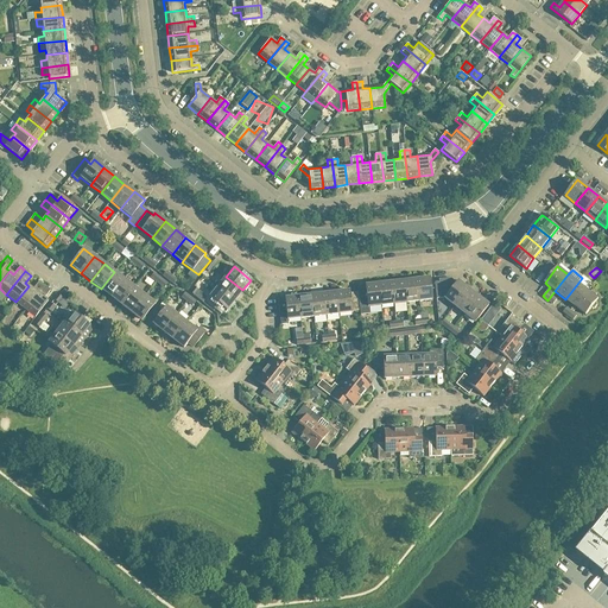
[(111,297),(125,280),(114,272),(101,289),(111,297)]
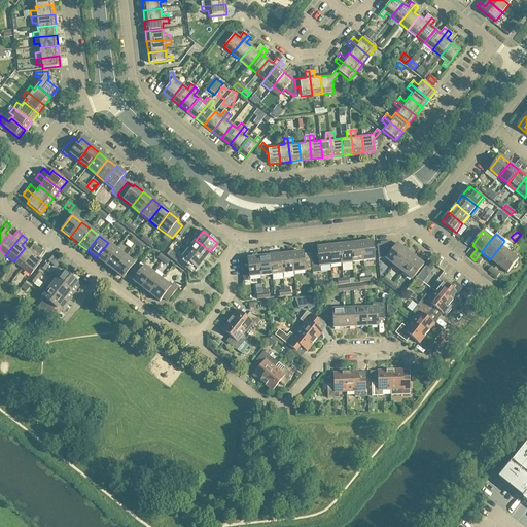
[(136,245),(139,241),(133,237),(131,240),(136,245)]
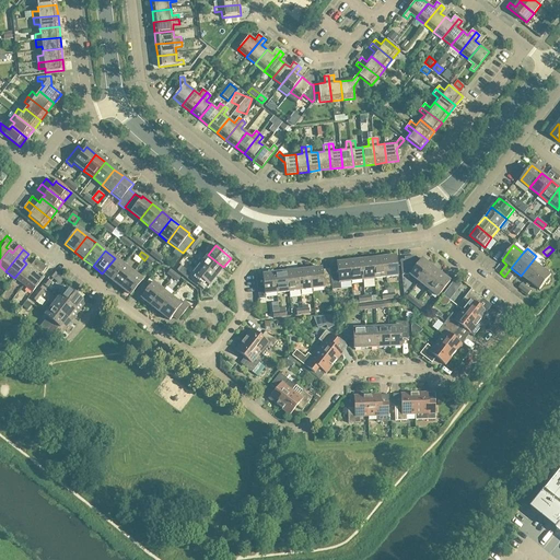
[(223,267),(208,255),(200,265),(216,277),(223,267)]
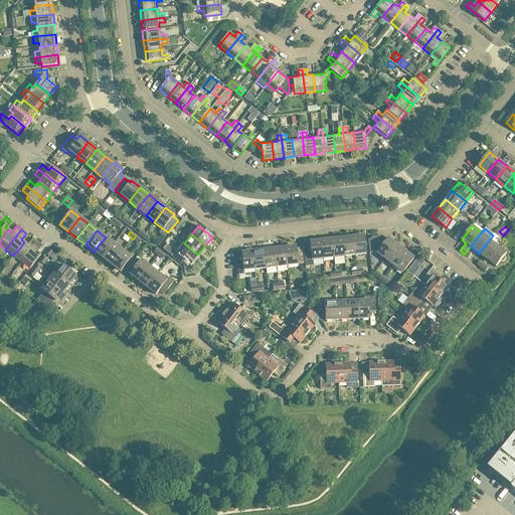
[(490,239),(479,253),(487,260),(498,246),(502,240),(494,234),(493,235),(490,239)]
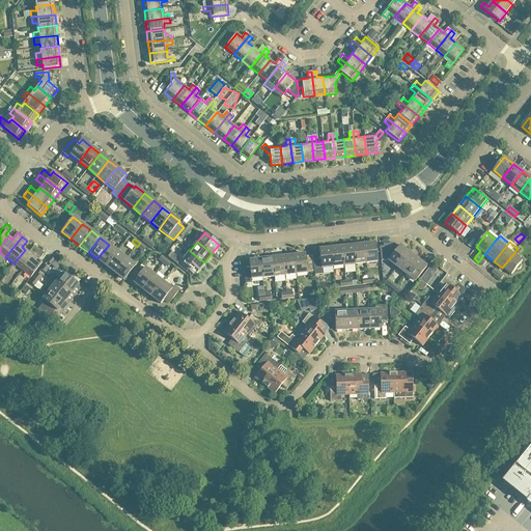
[(143,251),(146,248),(140,243),(137,247),(143,251)]
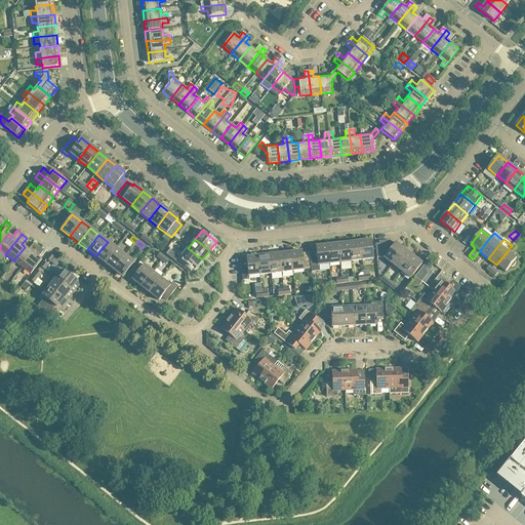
[(373,258),(371,240),(360,241),(362,259),(373,258)]
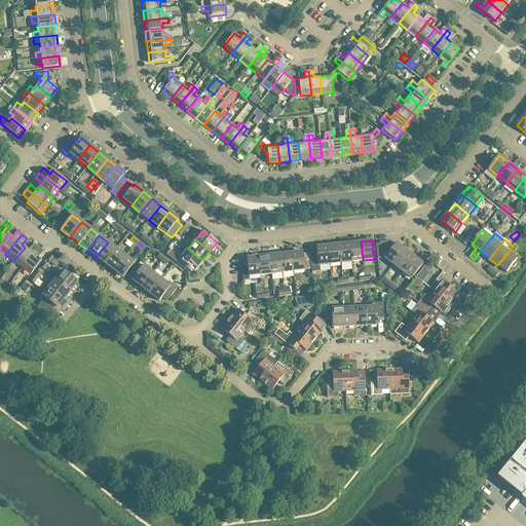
[(393,265),(405,251),(396,243),(395,245),(389,240),(379,241),(380,250),(386,255),(384,258),(393,265)]
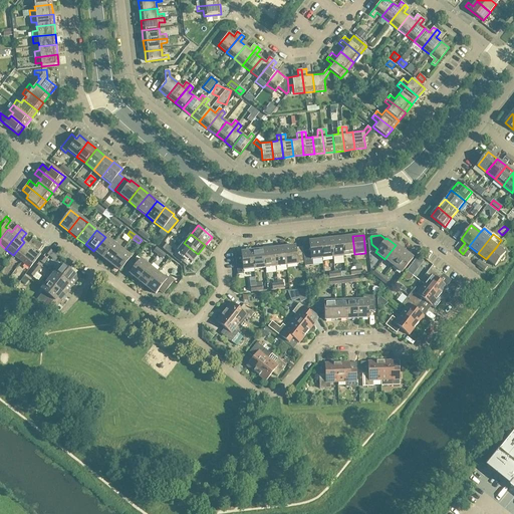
[(354,254),(352,236),(341,238),(343,256),(354,254)]
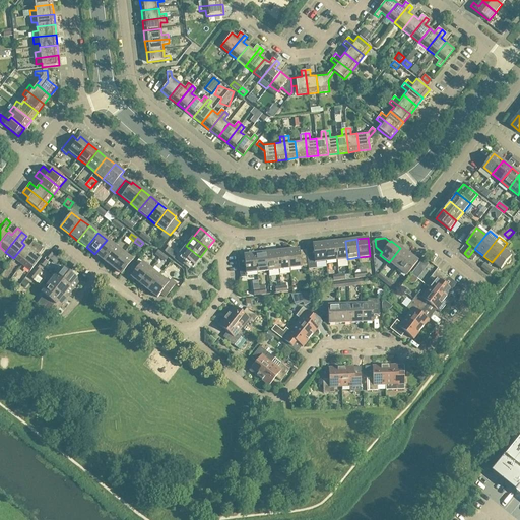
[(104,261),(115,246),(107,240),(94,254),(104,261)]
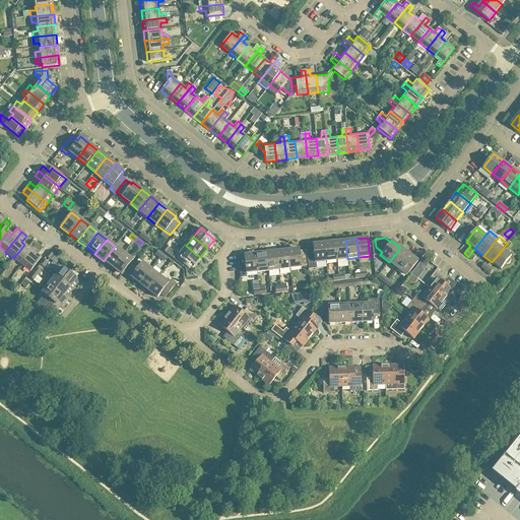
[(21,265),(38,245),(34,241),(27,247),(24,245),(13,258),(21,265)]
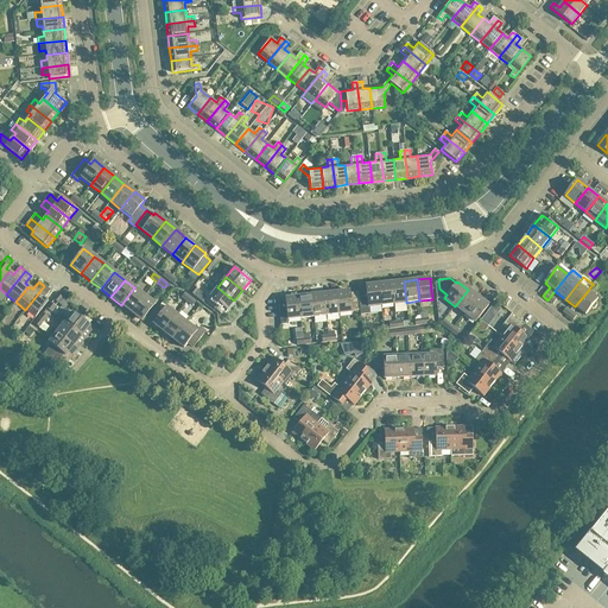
[(406,303),(404,282),(391,283),(393,304),(406,303)]
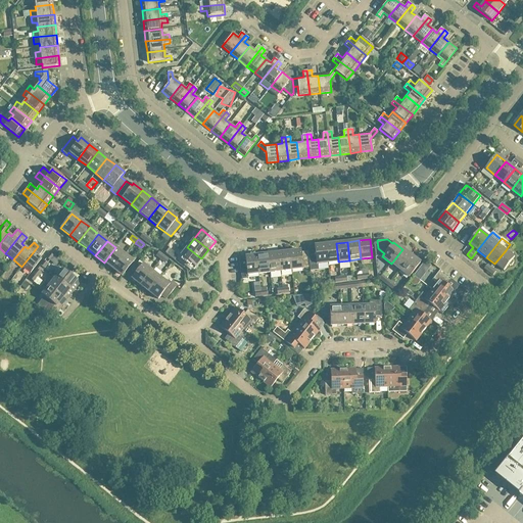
[(338,262),(336,243),(325,244),(327,263),(338,262)]
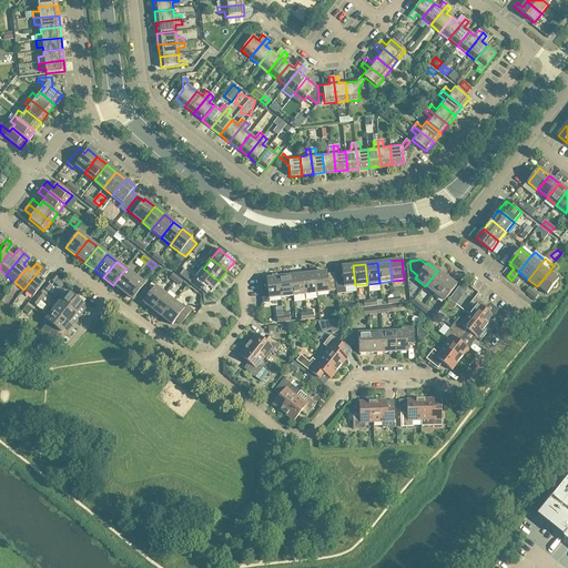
[(355,285),(353,265),(341,267),(343,286),(355,285)]
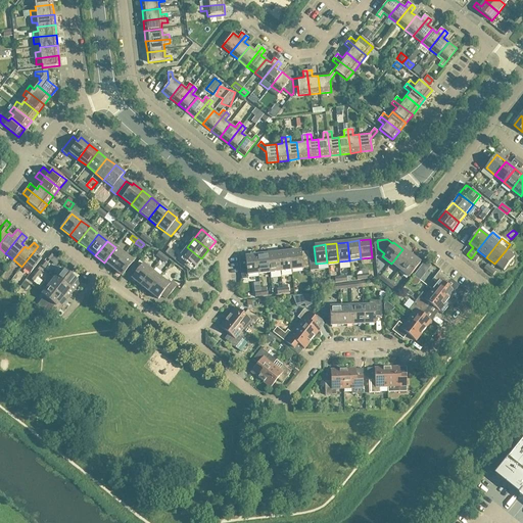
[(30,273),(41,259),(38,256),(43,249),(38,246),(21,267),(30,273)]
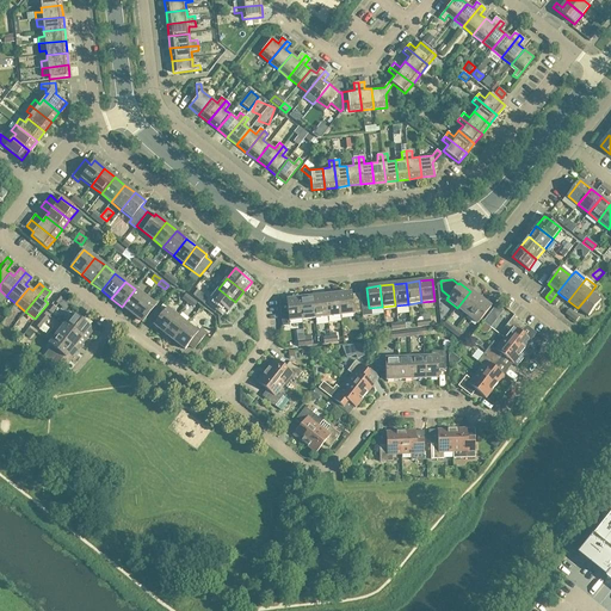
[(131,314),(144,297),(135,289),(122,307),(131,314)]
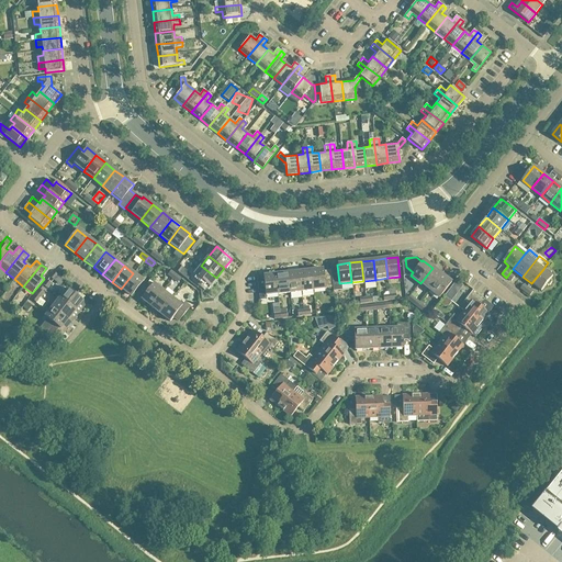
[(216,278),(201,266),(193,274),(201,281),(198,285),(204,291),(208,287),(209,288),(216,278)]
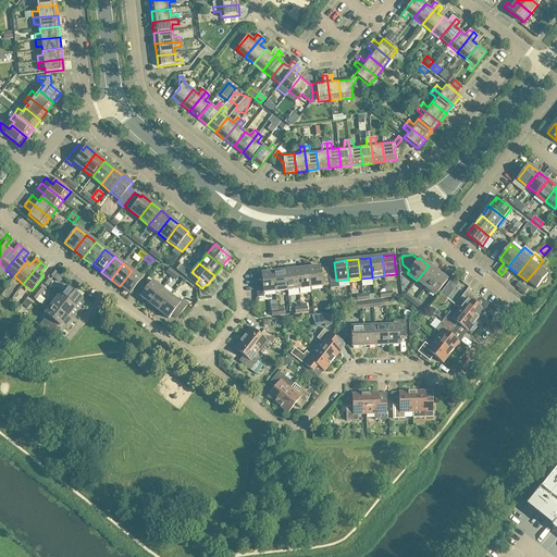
[(425,287),(437,272),(429,265),(417,281),(425,287)]
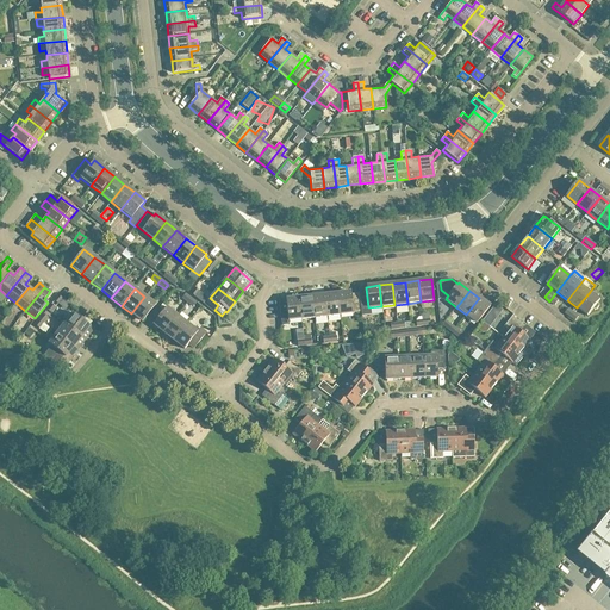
[(361,312),(359,293),(350,294),(350,292),(337,293),(340,315),(353,313),(361,312)]
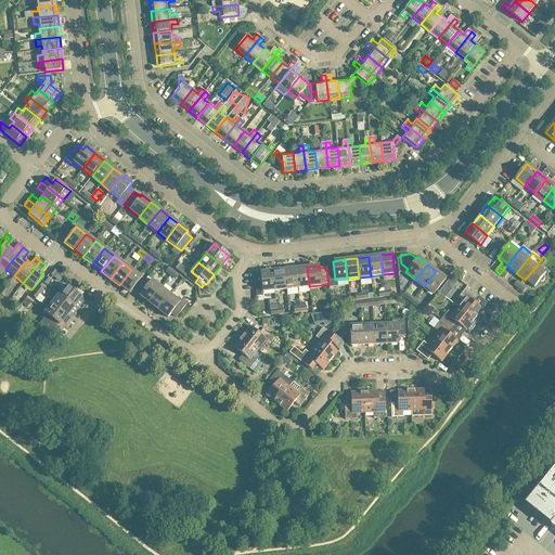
[(545,279),(545,276),(544,275),(546,273),(537,266),(525,280),(534,287),(540,281),(541,282),(542,282),(545,279)]
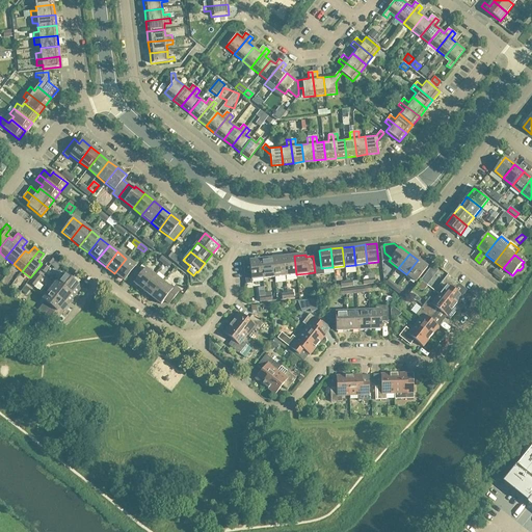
[(296,274),(294,256),(283,258),(285,276),(296,274)]
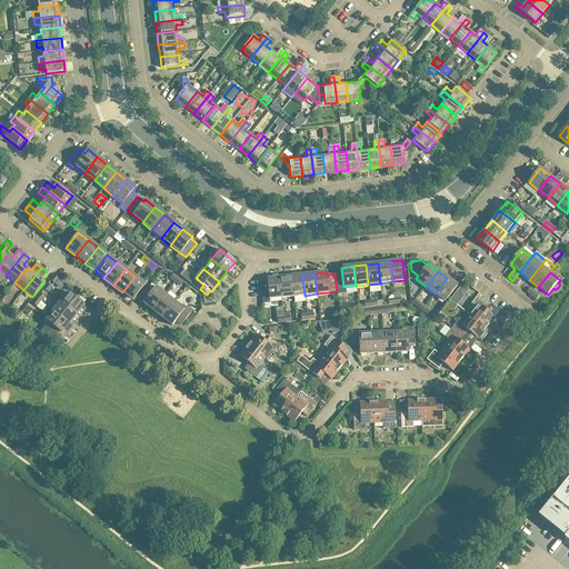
[(305,296),(302,276),(291,277),(293,297),(305,296)]
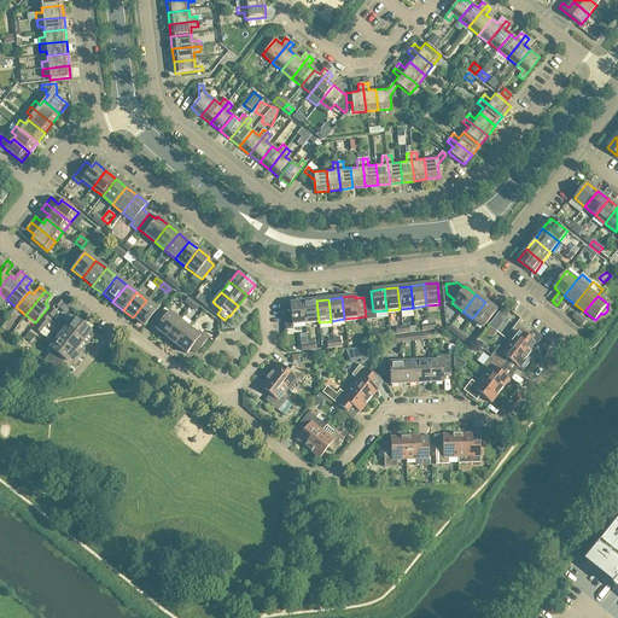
[(144,326),(157,309),(146,301),(133,318),(144,326)]
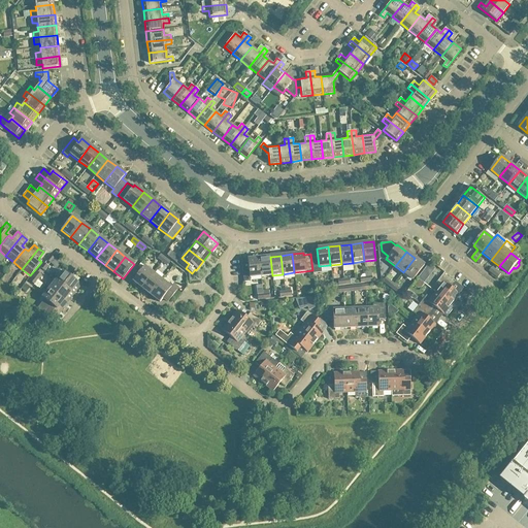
[(272,275),(270,257),(259,258),(261,276),(272,275)]
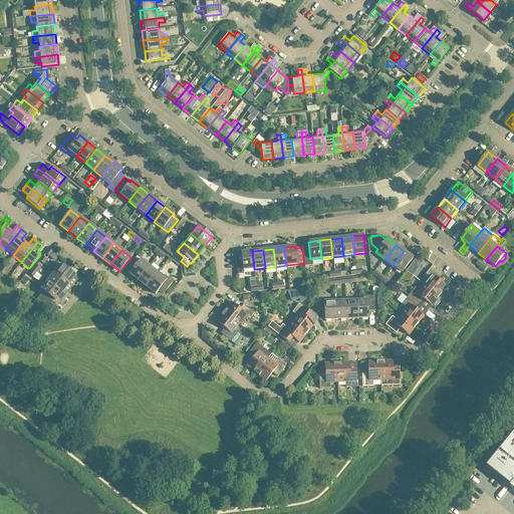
[(254,269),(252,251),(241,252),(241,255),(235,255),(237,275),(243,274),(243,270),(254,269)]
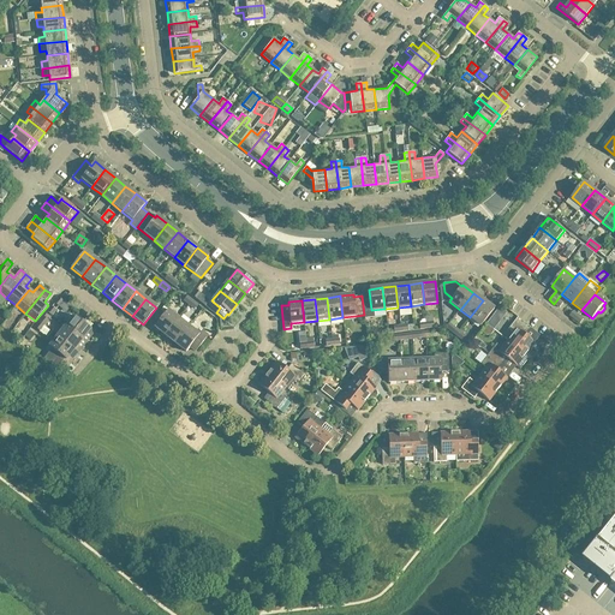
[(481,326),(494,309),(483,300),(470,317),(481,326)]
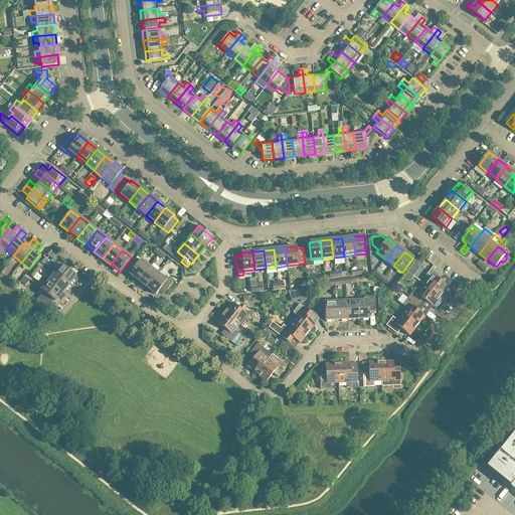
[(52,252),(48,256),(55,262),(58,258),(52,252)]
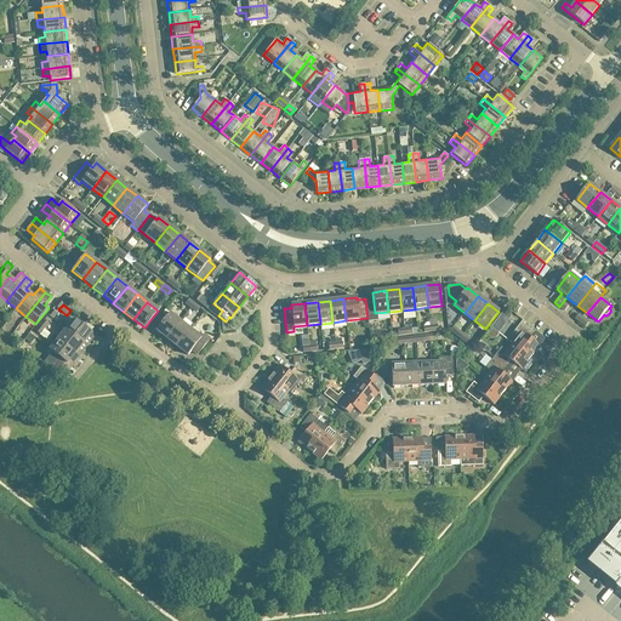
[(503,311),(500,317),(506,322),(511,317),(503,311)]
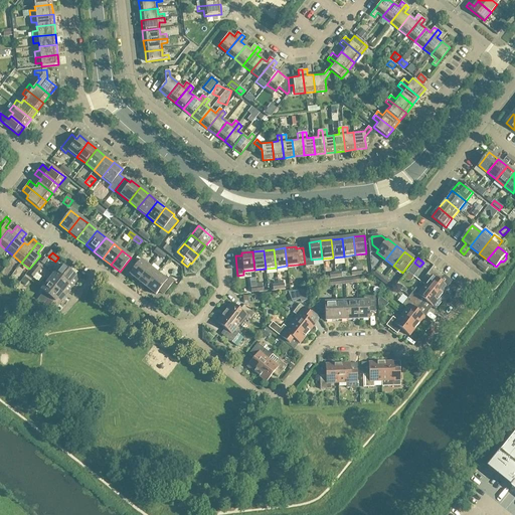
[(138,281),(149,267),(140,260),(129,274),(138,281)]
